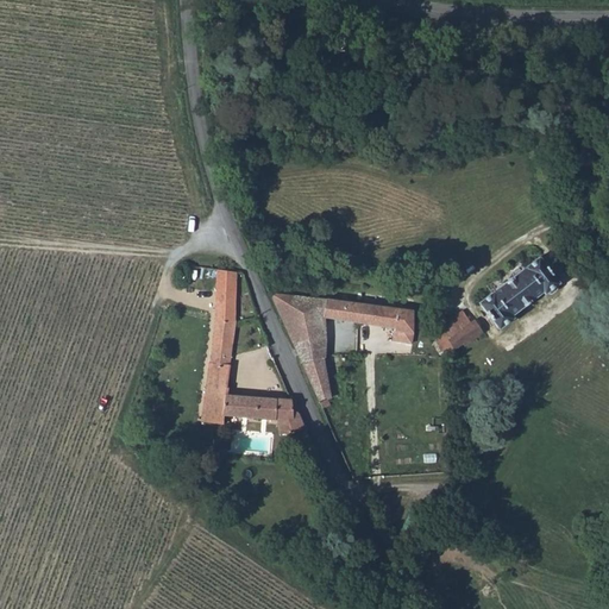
[(477,301),(484,311),(497,327),(512,315),(510,314),(514,312),(542,290),(544,292),(546,290),(547,290),(548,292),(550,292),(552,290),(554,288),(556,288),(556,283),(557,281),(545,265),(538,256),(489,293),(477,301)]
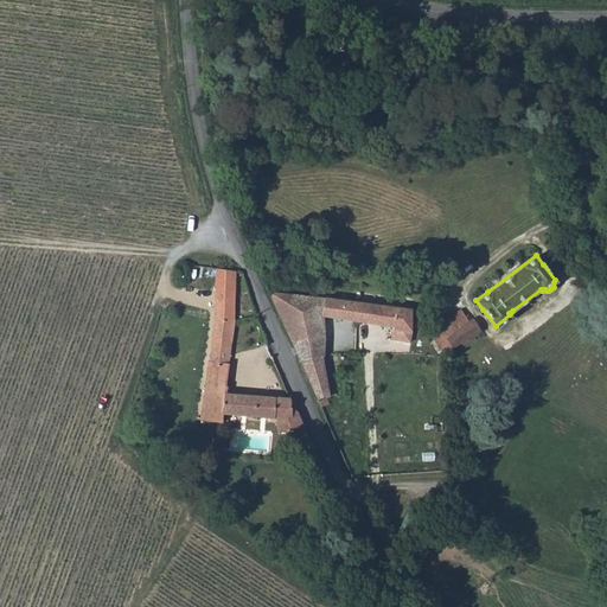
[(215,267),(215,283),(215,317),(234,319),(235,272),(215,267)]
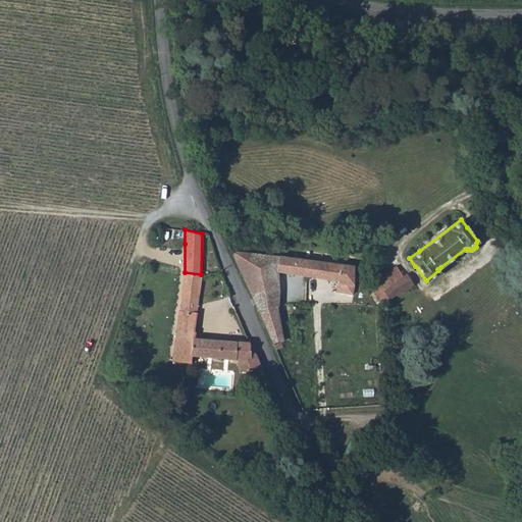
[(233,253),(251,293),(278,291),(277,272),(337,278),(337,290),(353,290),(353,264),(237,251),(233,253)]
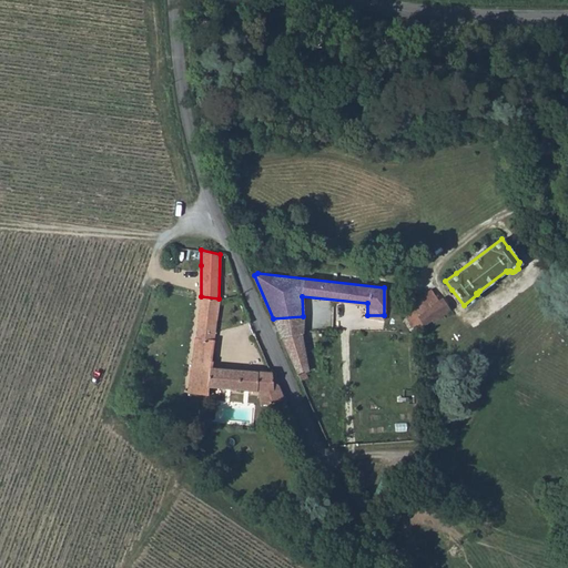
[(432,291),(401,312),(414,331),(445,310),(432,291)]
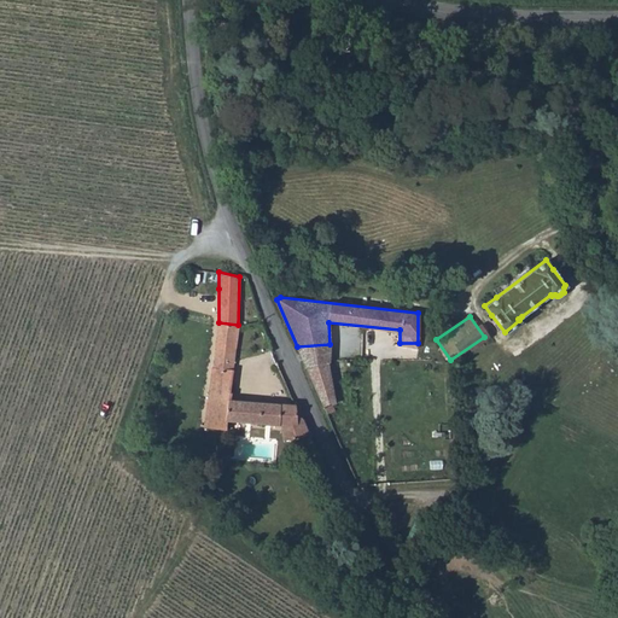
[(219,322),(204,426),(228,430),(229,420),(279,425),(283,442),(290,442),(292,444),(299,443),(302,447),(313,445),(301,418),(298,413),(295,413),(295,406),(278,404),(229,398),(238,325),(219,322)]
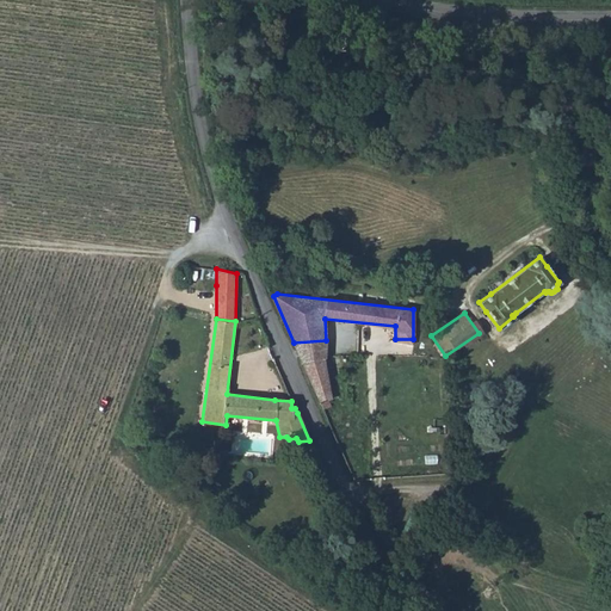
[(294,343),(302,362),(321,358),(327,357),(327,353),(326,340),(294,343)]
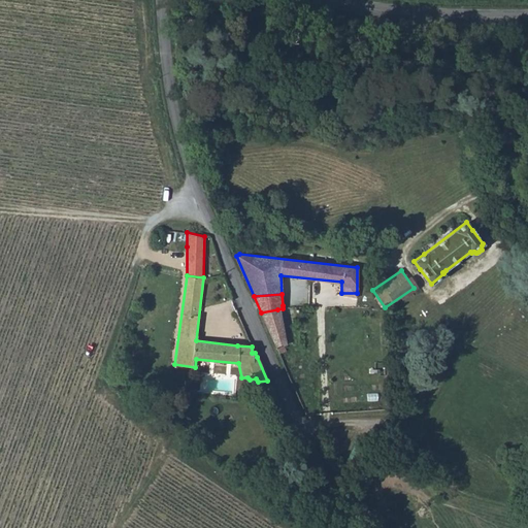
[(261,312),(279,354),(286,351),(283,345),(287,344),(277,309),(261,312)]
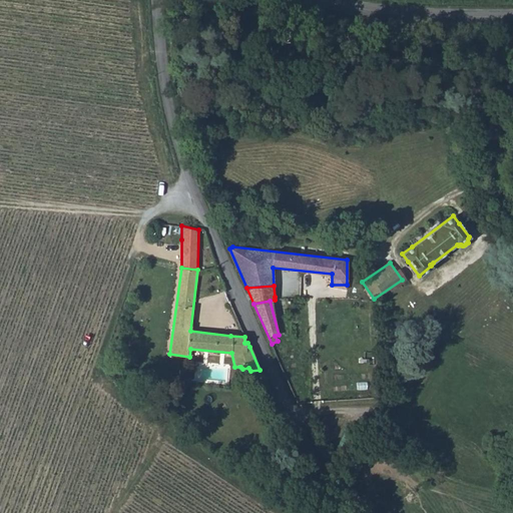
[(363,317),(355,318),(356,335),(365,334),(363,317)]
